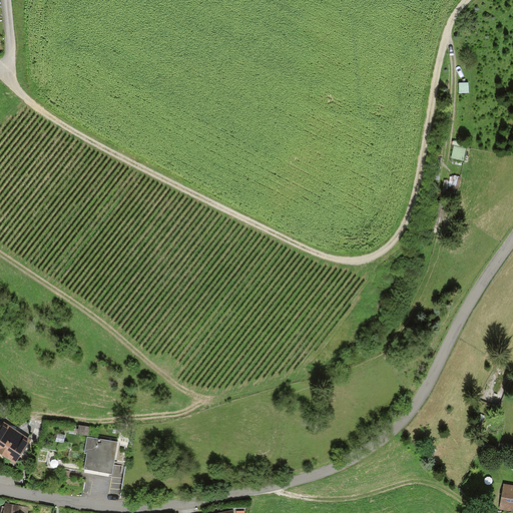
[(469,82),(459,83),(460,94),(469,93),(469,82)]
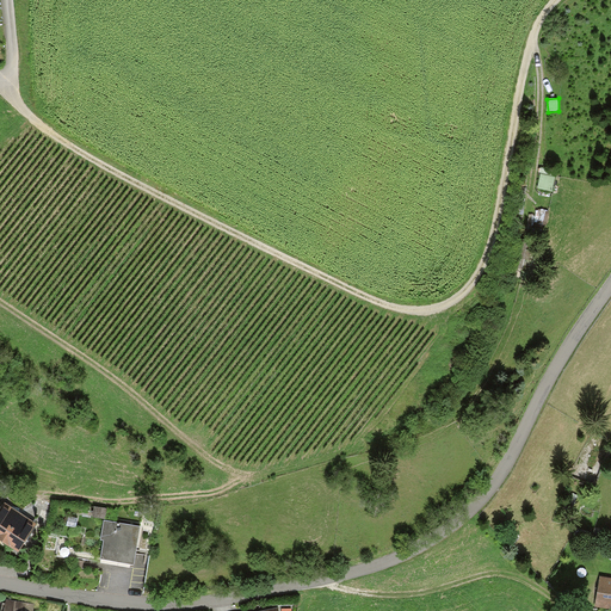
[(542,168),(537,189),(549,191),(554,172),(542,168)]
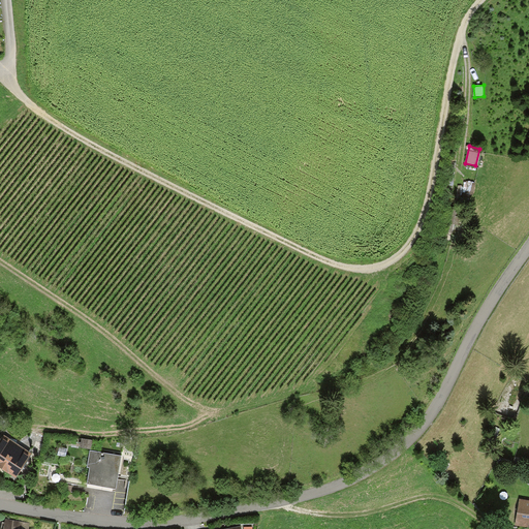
[(0,466),(13,475),(28,454),(1,436),(0,437),(0,466)]
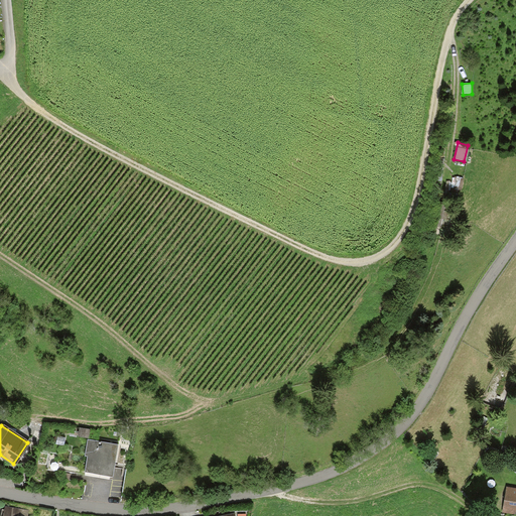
[(86,473),(113,480),(118,445),(88,440),(85,457),(88,458),(86,473)]
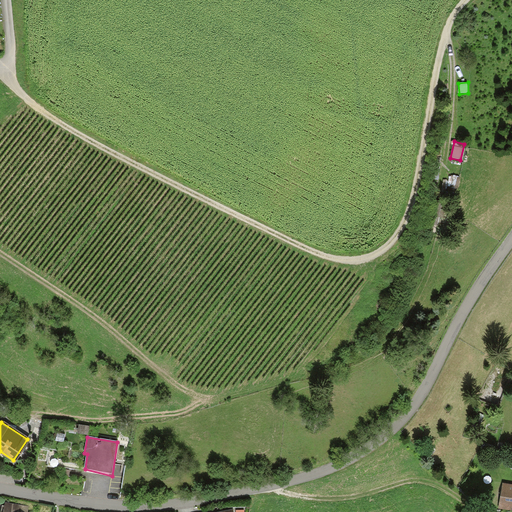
[(511,486),(502,485),(499,503),(511,505),(511,486)]
